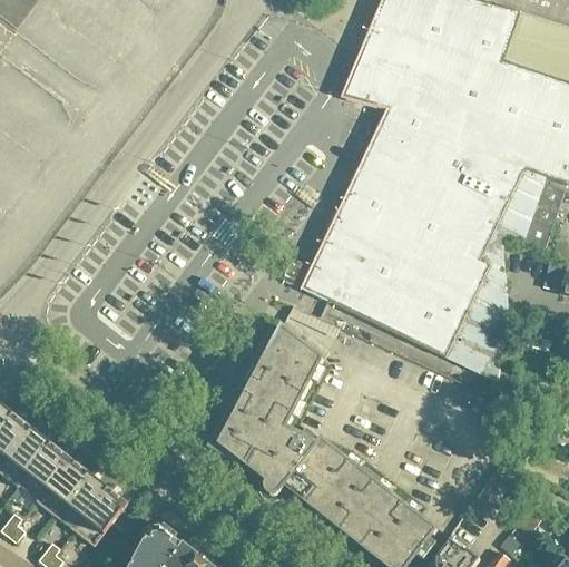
[(568,82),(503,62),(501,61),(519,10),(480,0),(380,0),(341,95),(385,107),(310,265),(292,257),(282,277),(486,377),(506,335),(507,305),(507,292),(506,271),(504,271),(503,241),(521,243),(522,240),(542,182),(545,175),(568,183),(568,82)]
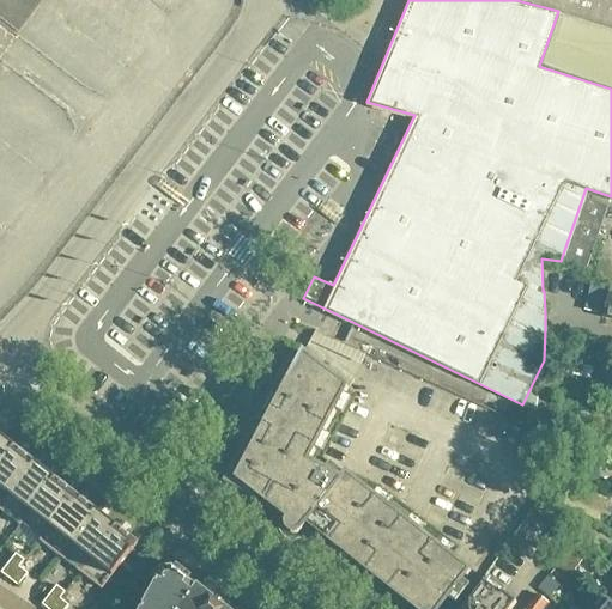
[(611,28),(558,12),(541,67),(611,89),(611,28)]
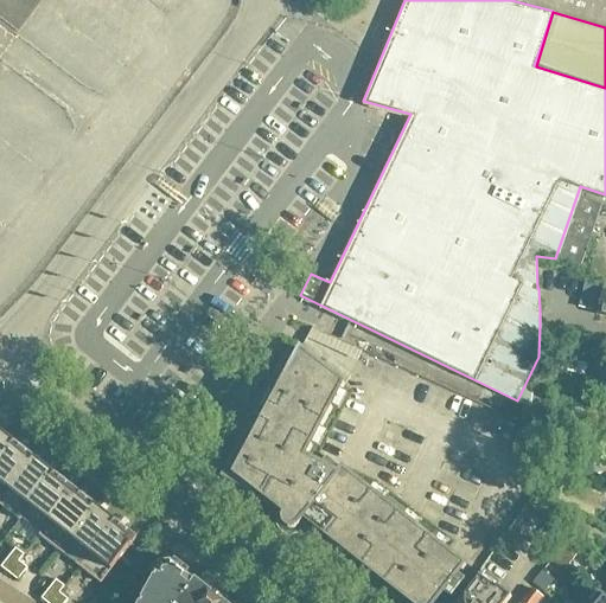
[(579,263),(600,201),(578,193),(556,255),(579,263)]
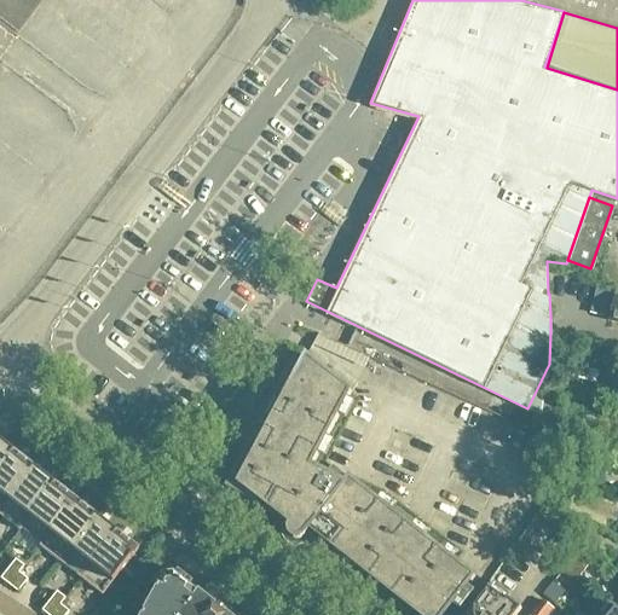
[(617,293),(613,293),(607,317),(617,318),(617,293)]
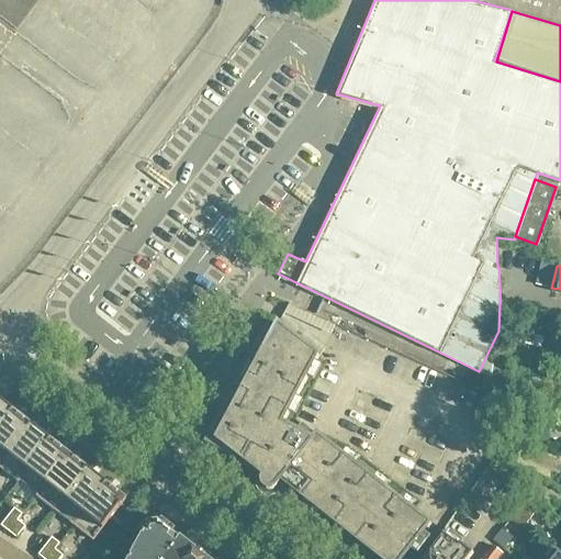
[(280,478),(311,436),(281,421),(317,353),(277,321),(269,334),(262,330),(204,440),(227,453),(229,448),(261,473),(260,474),(260,476),(259,477),(259,478),(259,479),(259,480),(259,482),(260,483),(260,484),(261,485),(264,487),(266,488),(267,488),(268,488),(270,488),(271,487),(273,485),(275,484),(280,478)]
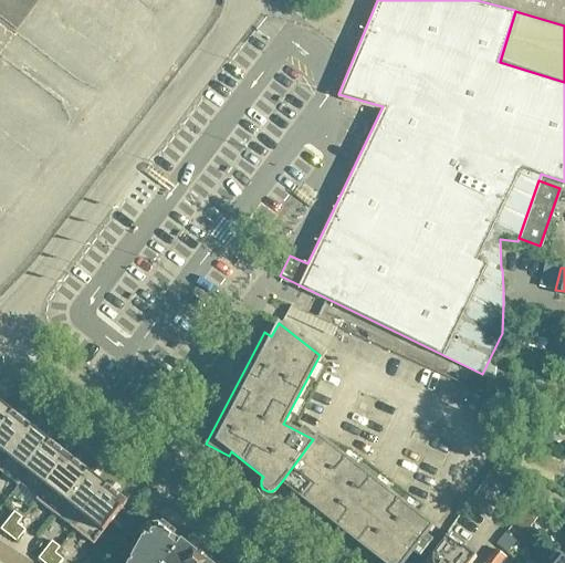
[(3,403),(0,400),(0,426),(12,410),(9,407),(10,406),(4,402),(3,403)]
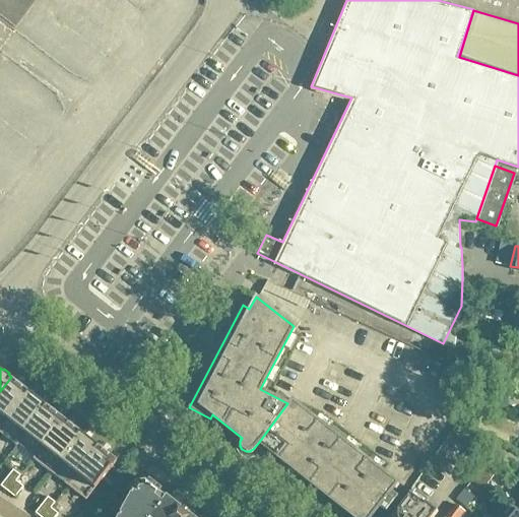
[(0,426),(28,390),(27,389),(27,390),(11,377),(0,391),(0,426)]
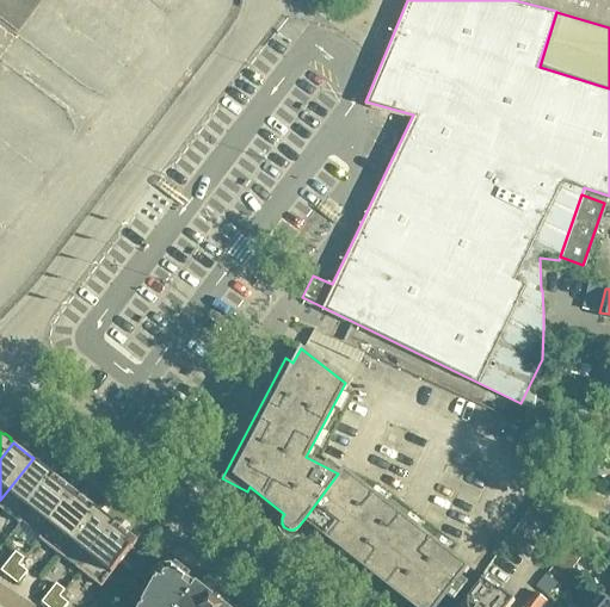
[(0,506),(18,520),(54,474),(43,465),(44,464),(38,459),(37,460),(34,458),(0,500),(0,506)]
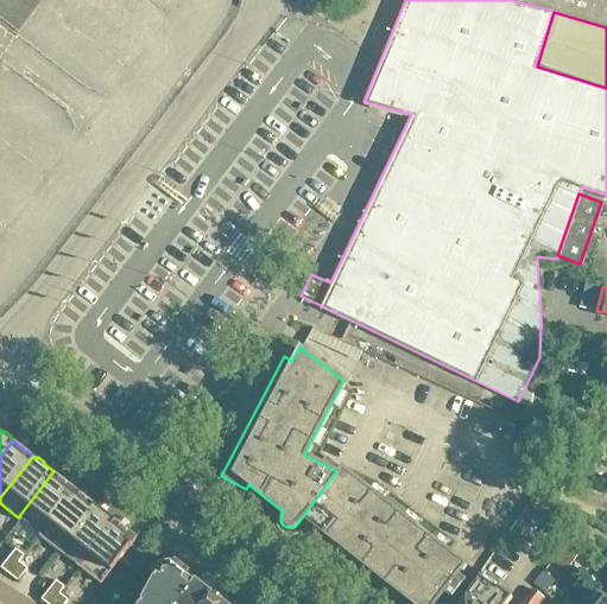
[(446,546),(423,528),(423,529),(417,526),(418,525),(396,507),(396,508),(391,504),(391,503),(370,487),(368,487),(341,465),(336,471),(303,516),(329,536),(328,538),(351,555),(352,554),(356,558),(355,559),(378,576),(383,579),(383,580),(404,597),(405,597),(415,603),(451,603),(457,597),(453,595),(466,578),(459,572),(466,563),(444,546),(446,546)]
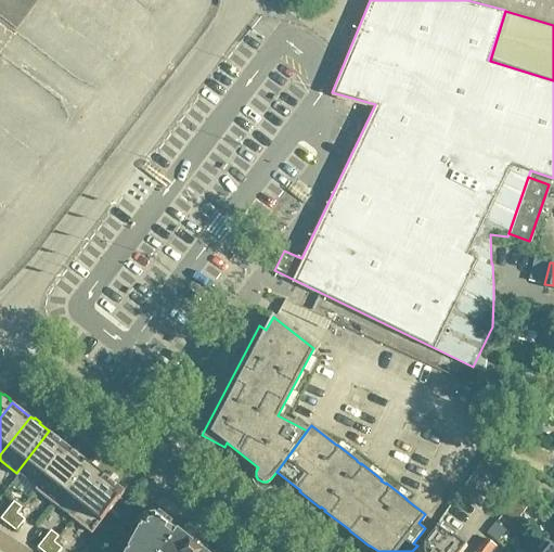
[(35,487),(67,446),(49,432),(50,431),(49,431),(16,473),(17,474),(18,472),(36,485),(34,487),(35,487)]
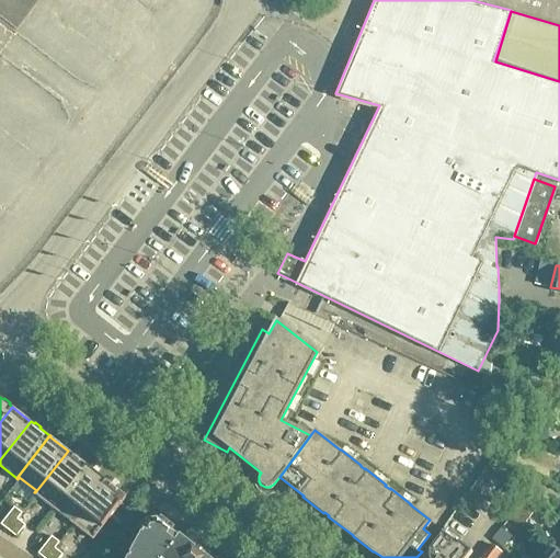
[(77,458),(68,451),(35,492),(54,508),(87,465),(86,464),(82,463),(83,460),(78,456),(77,458)]
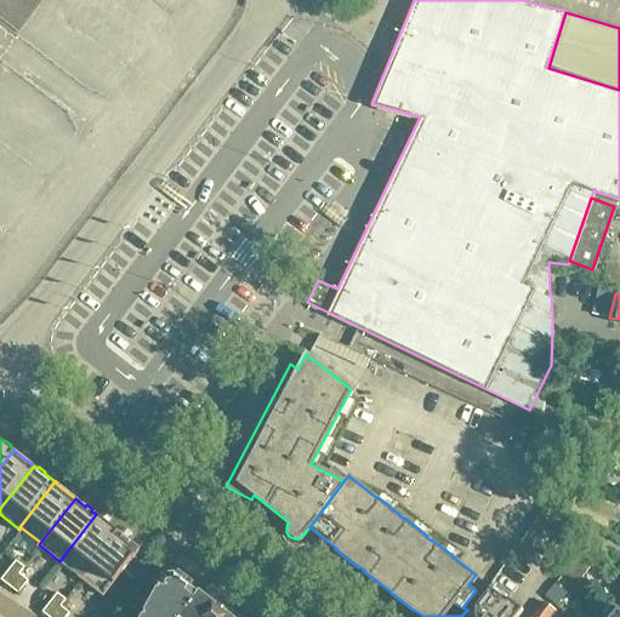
[(80,577),(117,530),(113,526),(114,525),(108,520),(107,521),(96,514),(60,561),(80,577)]
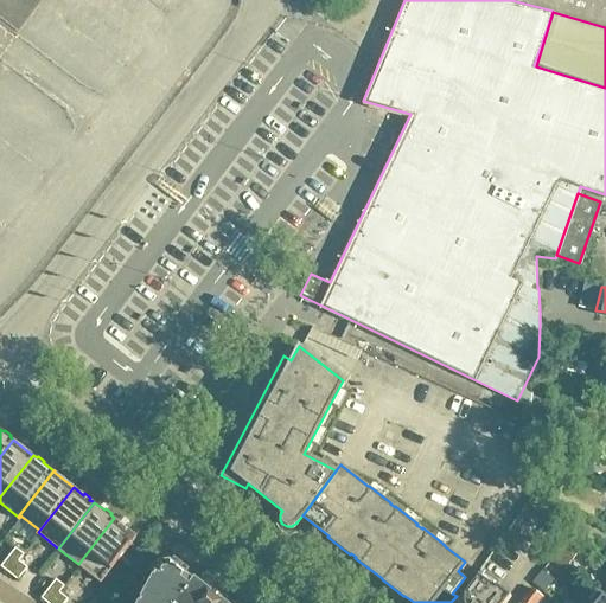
[(114,518),(78,564),(99,579),(128,543),(128,544),(135,534),(114,519),(115,518),(114,518)]
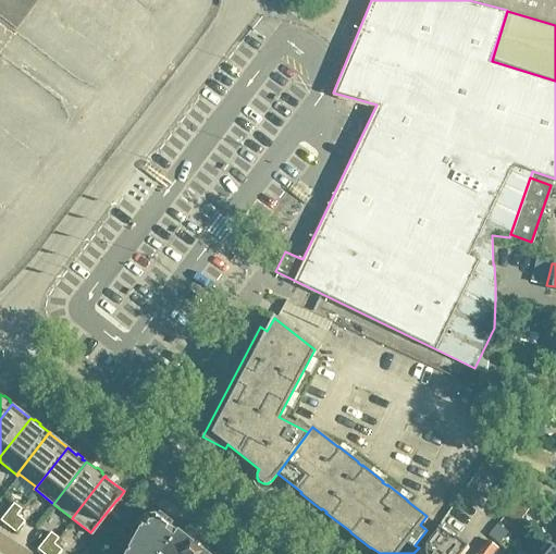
[(8,524),(16,512),(21,506),(13,500),(8,506),(0,516),(0,518),(8,524)]
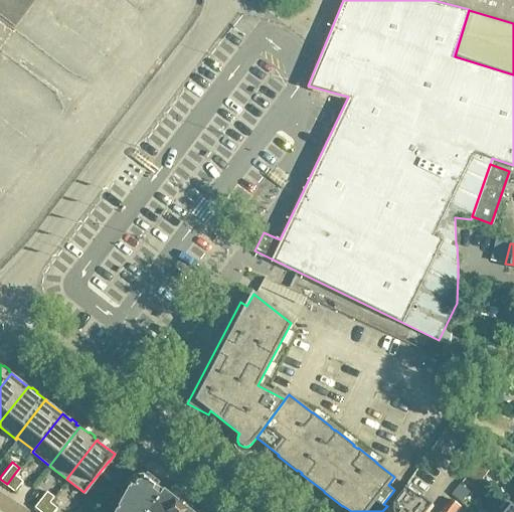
[(22,479),(15,473),(7,484),(14,490),(22,479)]
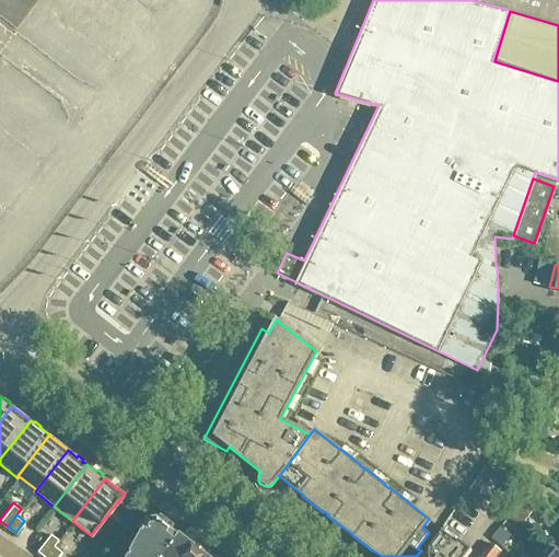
[(159,556),(176,534),(169,528),(172,524),(159,514),(156,519),(154,517),(153,518),(146,519),(125,556),(159,556)]
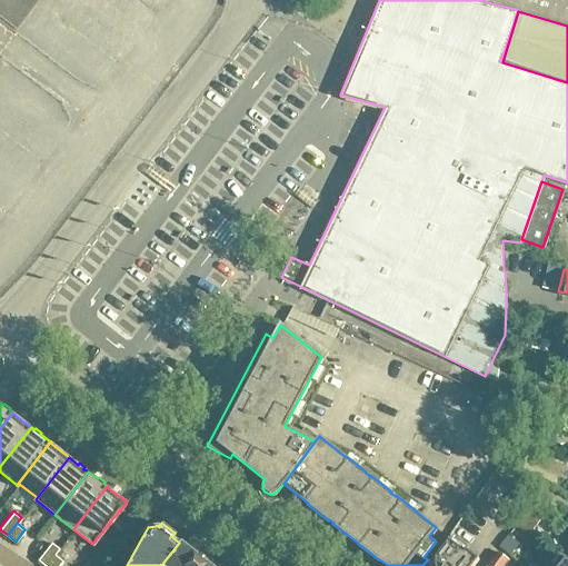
[(471,565),(478,557),(450,535),(427,565),(471,565)]
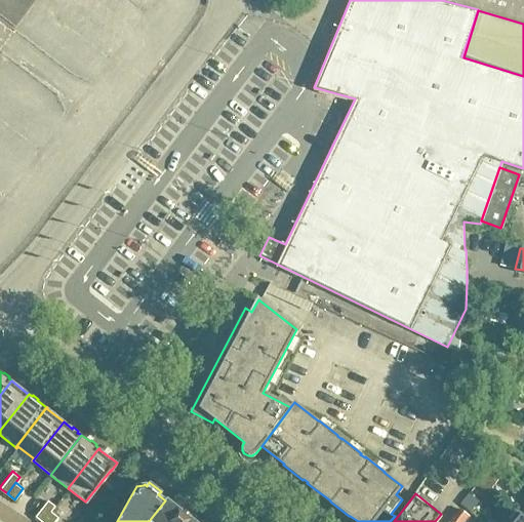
[(42,521),(50,510),(54,505),(47,498),(34,515),(42,521)]
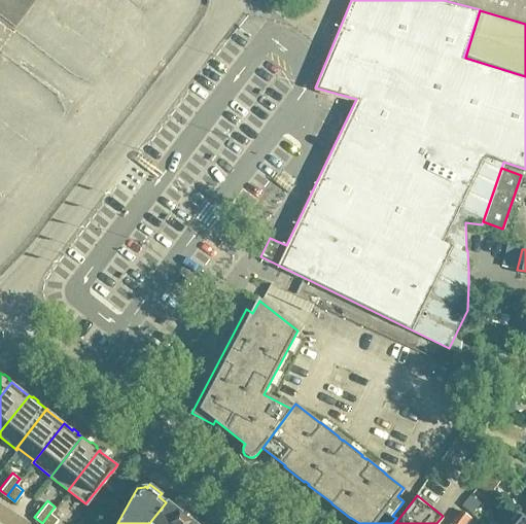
[(187,523),(190,521),(181,515),(180,508),(173,502),(167,502),(166,501),(166,502),(149,523),(187,523)]
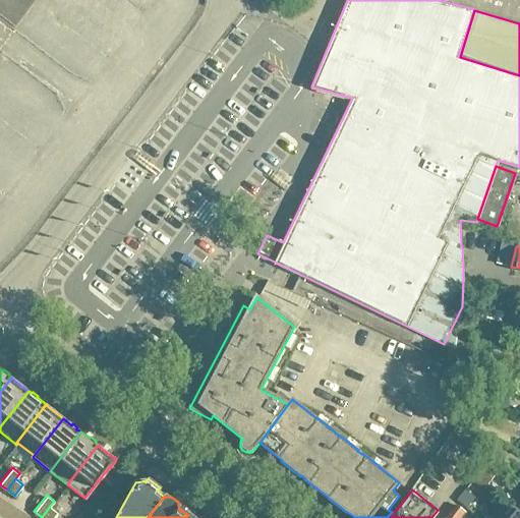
[(52,517),(57,512),(50,506),(42,517),(43,517),(52,517)]
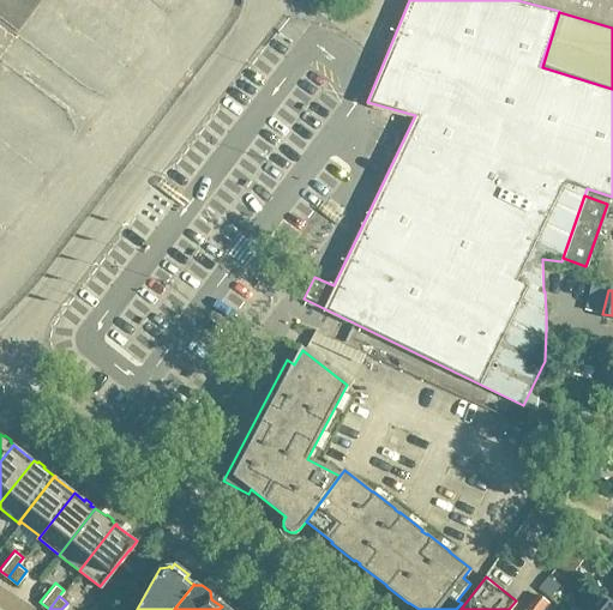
[(612,609),(612,601),(606,597),(595,609),(612,609)]
